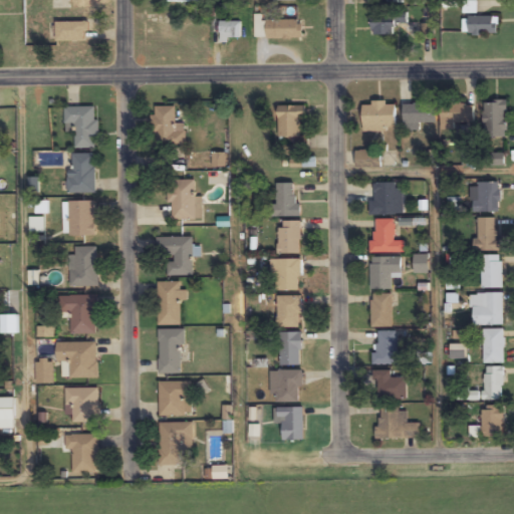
[(408,15),(371,15),(371,36),(395,36),(395,24),(408,24),(408,15)]
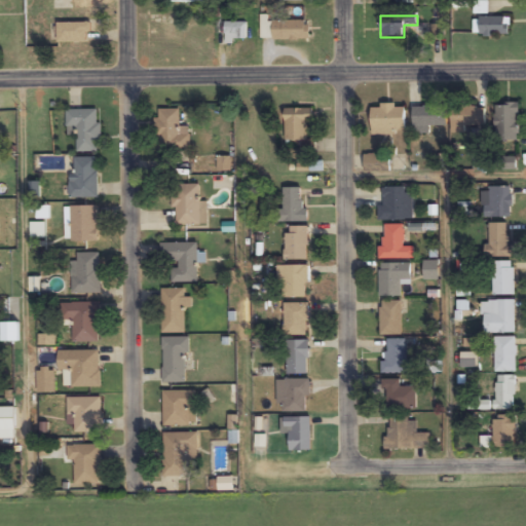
[(475,37),(510,37),(510,19),(475,19),(475,37)]
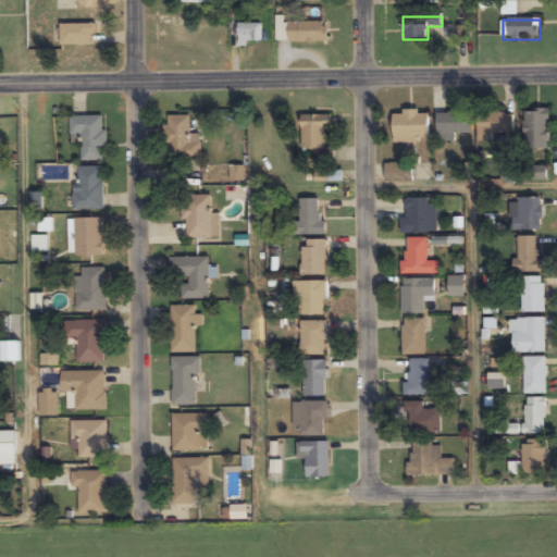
[(276,44),(327,44),(327,22),(276,22),(276,44)]
